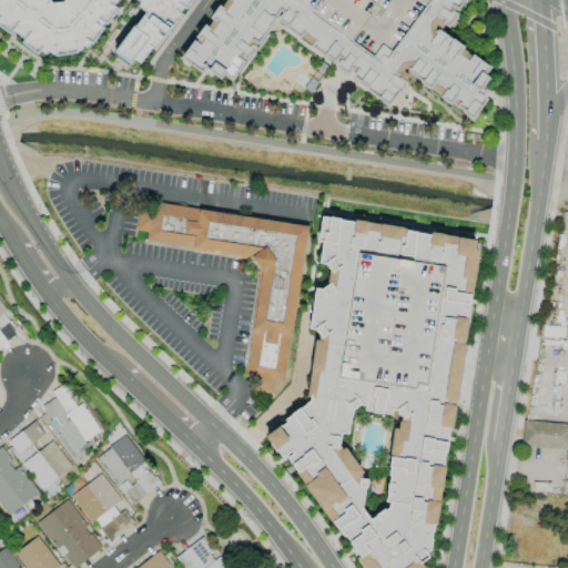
[(0,0),(0,26),(51,57),(89,50),(119,0),(134,0),(141,10),(114,54),(144,72),(186,0),(0,0)]
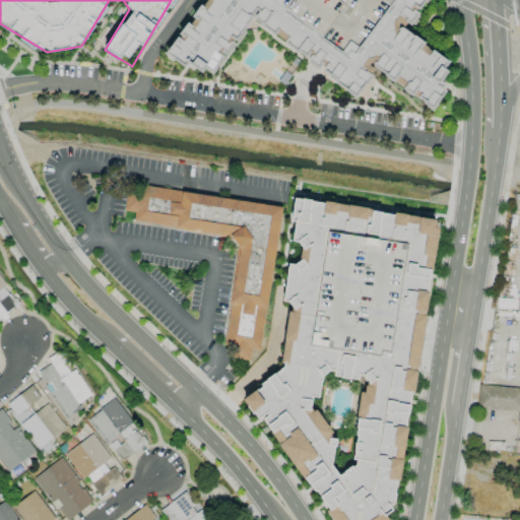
[(125,190),(122,210),(134,212),(133,220),(176,228),(175,229),(231,238),(237,246),(229,302),(230,303),(223,345),(233,347),(232,358),(249,361),(251,349),(260,351),(283,206),(138,184),(137,192),(125,190)]
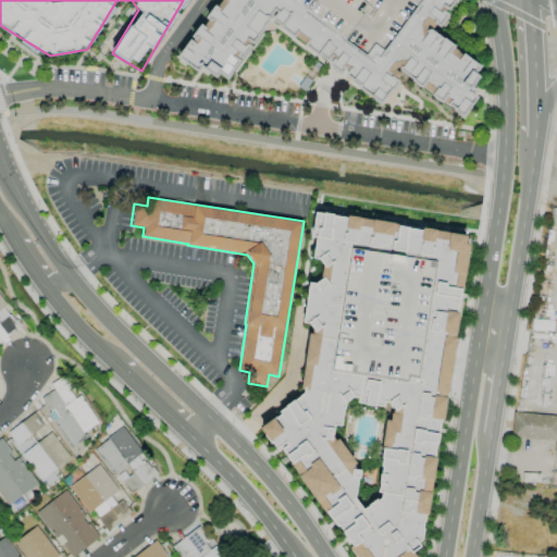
[(415,556),(412,552),(420,547),(417,542),(423,537),(468,245),(462,234),(314,212),(311,234),(314,239),(311,259),(319,260),(323,269),(331,264),(330,275),(314,283),(308,282),(301,323),(308,324),(312,332),(308,335),(300,386),(306,396),(258,423),(270,445),(282,447),(283,440),(349,556),(415,556)]
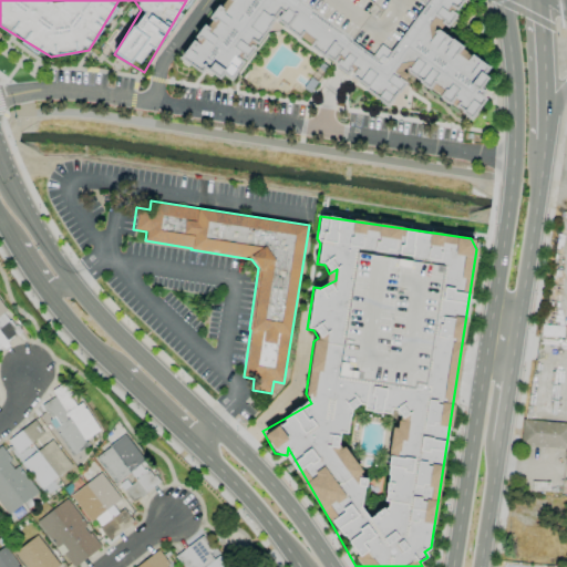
[(81,402),(79,404),(64,382),(51,391),(54,397),(40,405),(72,456),(88,446),(84,440),(100,431),(81,402)]
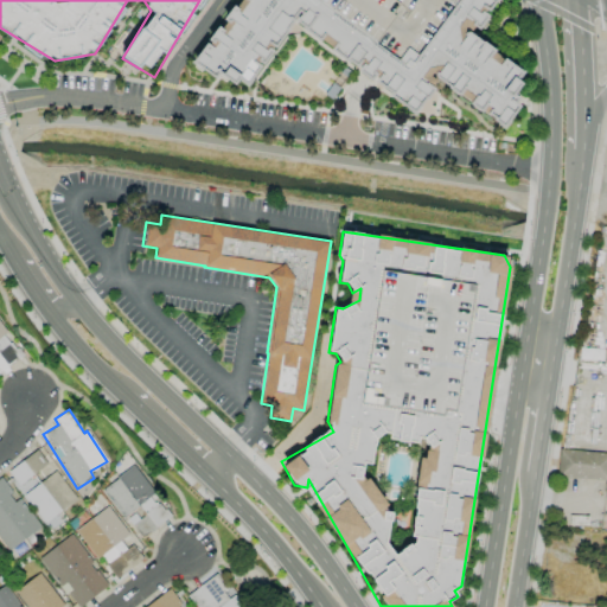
[(6,472),(44,523),(76,499),(55,471),(39,483),(33,474),(46,465),(36,449),(6,472)]
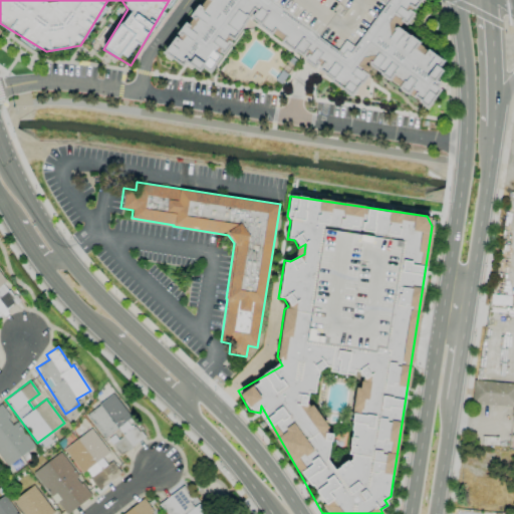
[(513,381),(473,381),(472,405),(513,405),(513,381)]
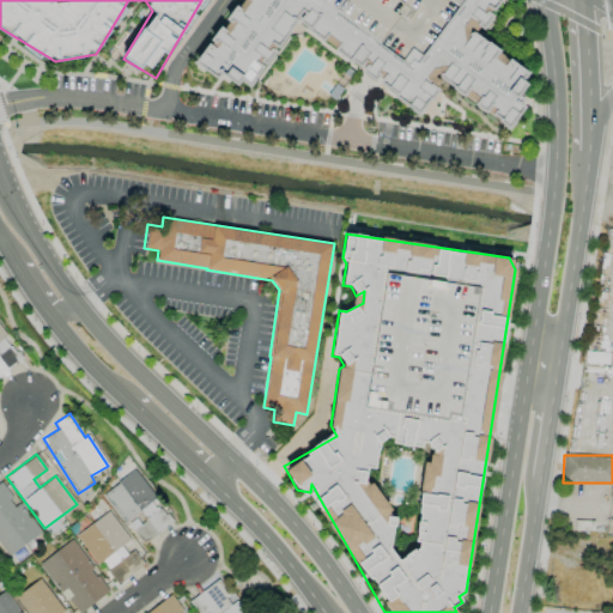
[(123,525),(138,514),(143,522),(134,529),(144,542),(170,522),(153,499),(156,498),(134,469),(102,495),(123,525)]
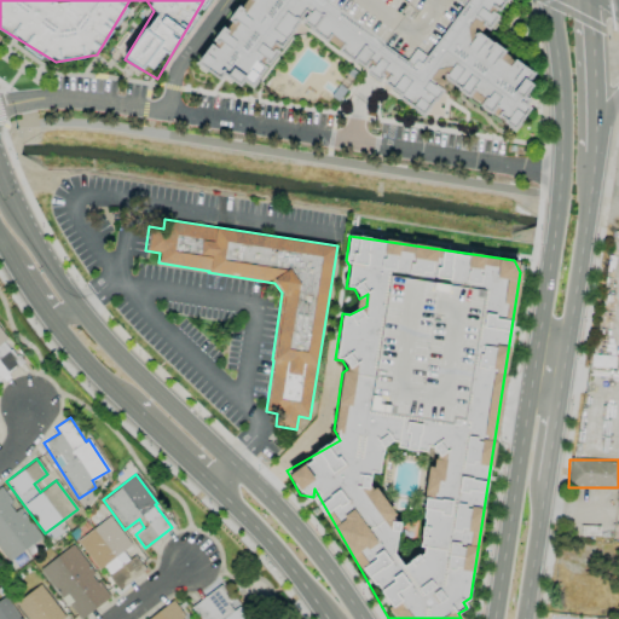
[(0,486),(0,551),(9,563),(41,539),(18,507),(16,509),(0,487),(0,486)]
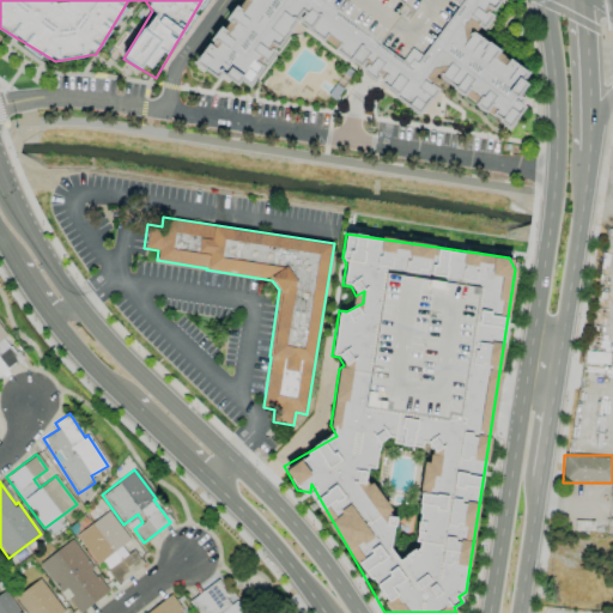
[(77,534),(115,586),(144,564),(133,550),(127,553),(121,545),(129,539),(109,511),(77,534)]
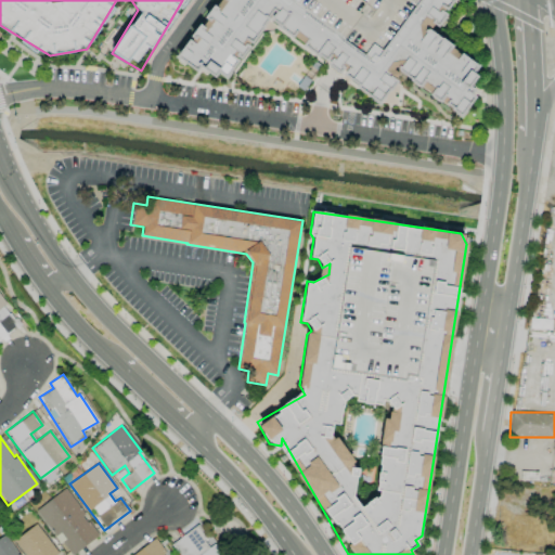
[(69,554),(72,554),(99,534),(64,489),(36,511),(69,554)]
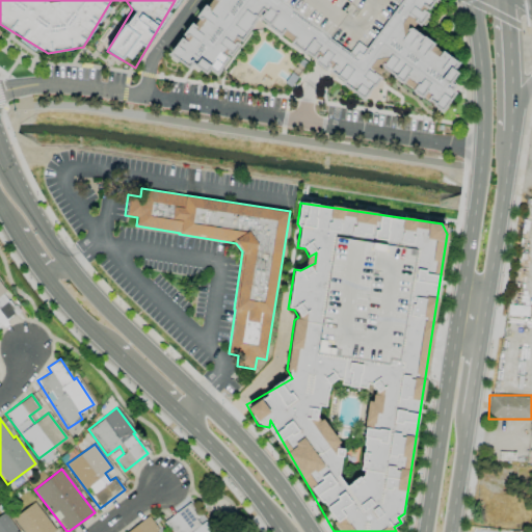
[(50,531),(55,529),(33,502),(12,519),(23,531),(50,531)]
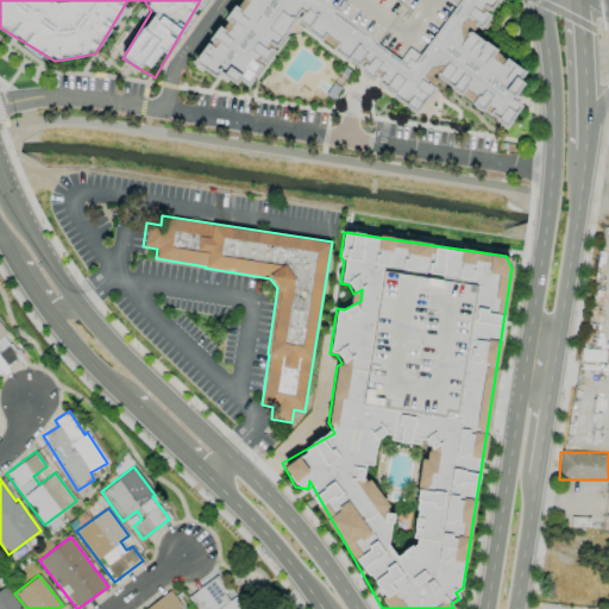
[(187,597),(195,608),(242,608),(231,592),(218,575),(187,597)]
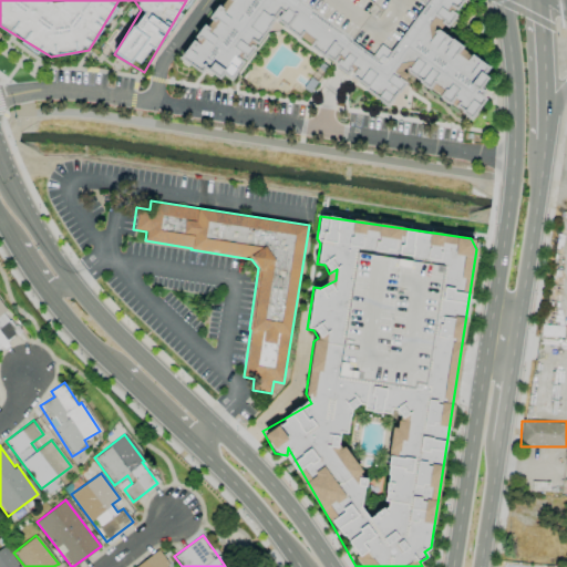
[(18,566),(6,546),(0,548),(0,566),(18,566)]
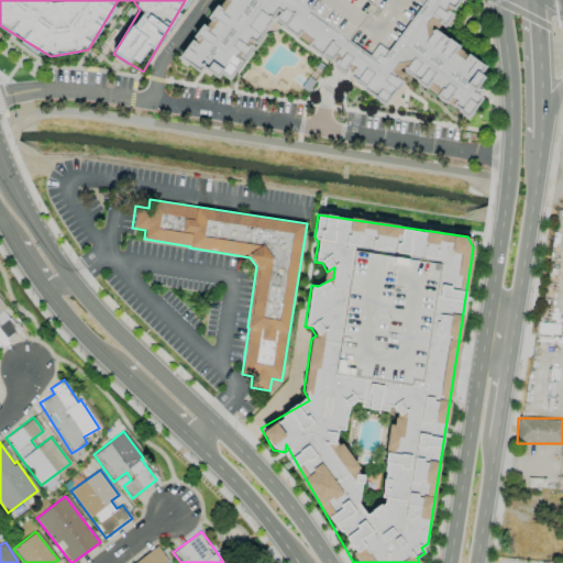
[(133,562),(168,562),(156,547),(133,562)]
